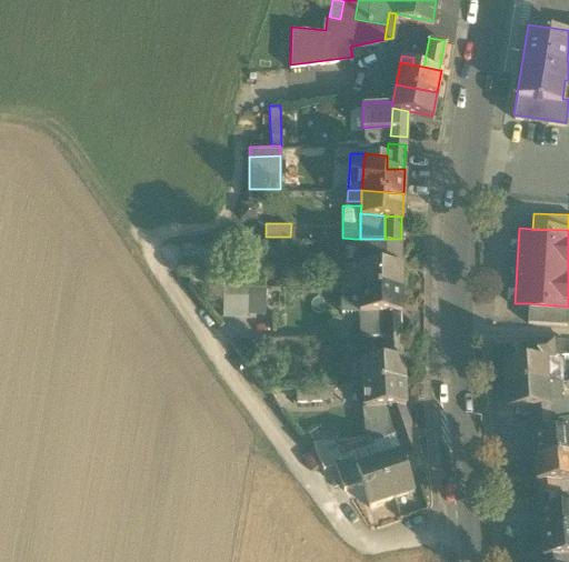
[(341,262),(355,262),(355,239),(342,238),(341,262)]
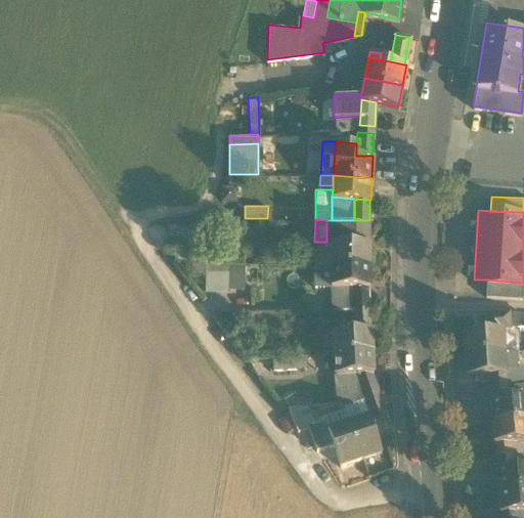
[(354,231),(354,220),(332,220),(326,220),(326,242),(332,242),(345,242),(345,231),(354,231)]
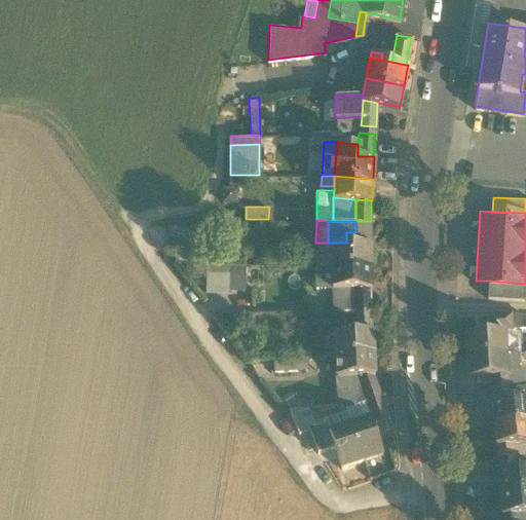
[(355,221),(355,232),(355,243),(370,243),(371,221),(355,221)]
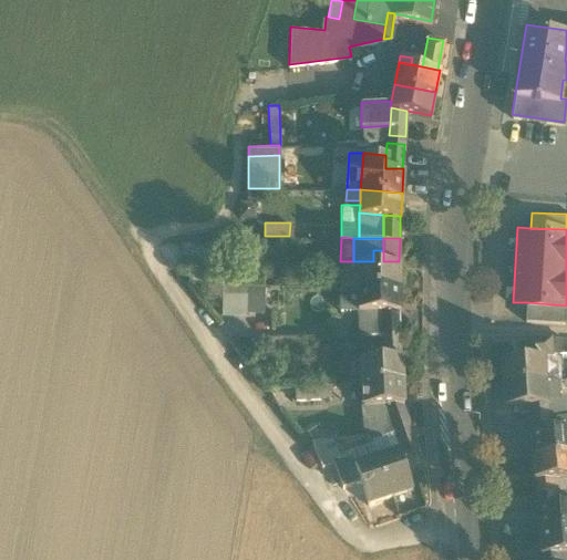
[(181,265),(205,265),(206,240),(181,239),(181,265)]
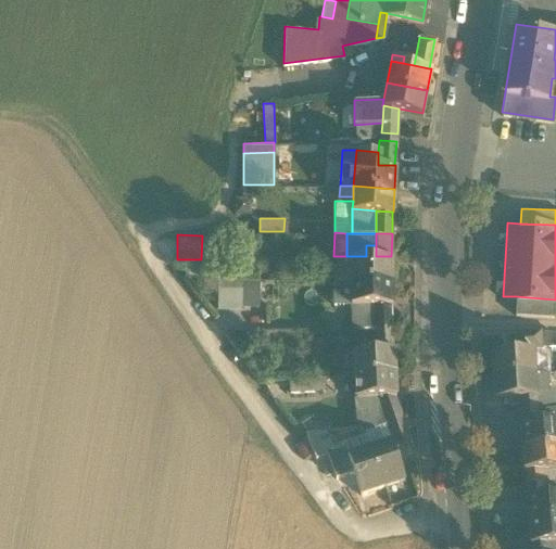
[(366,256),(376,256),(376,245),(366,245),(366,256)]
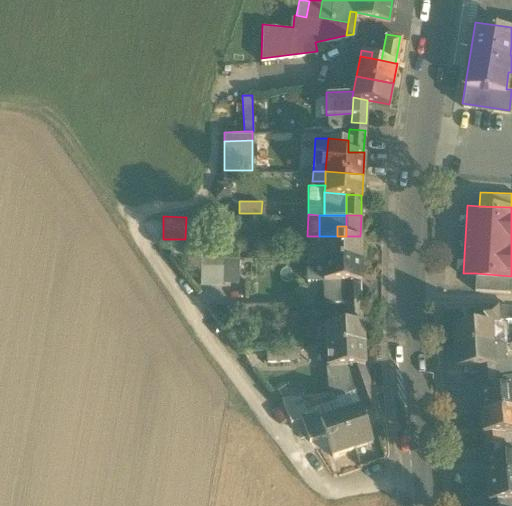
[(324,241),(324,257),(361,257),(361,236),(360,236),(346,236),(337,236),(324,236),(324,241)]
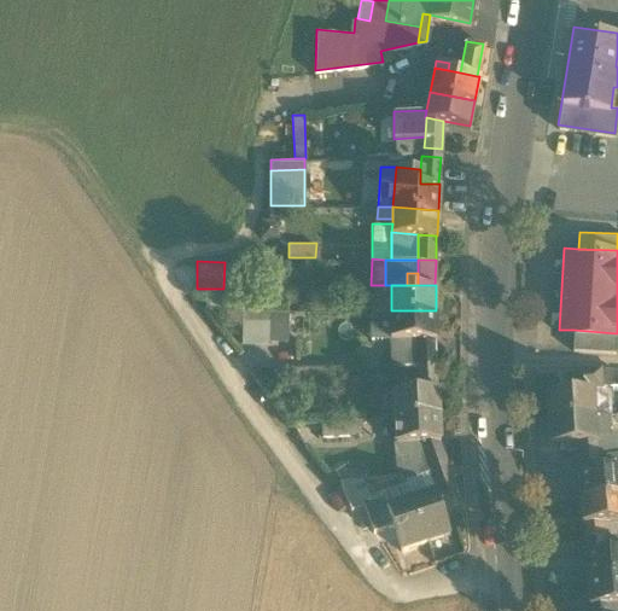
[(371,291),(371,309),(391,310),(391,291),(371,291)]
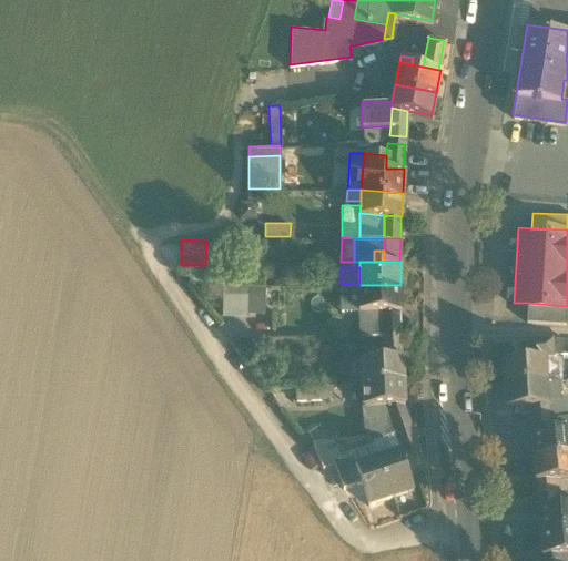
[(247,312),(246,284),(222,285),(223,315),(247,314),(247,312)]
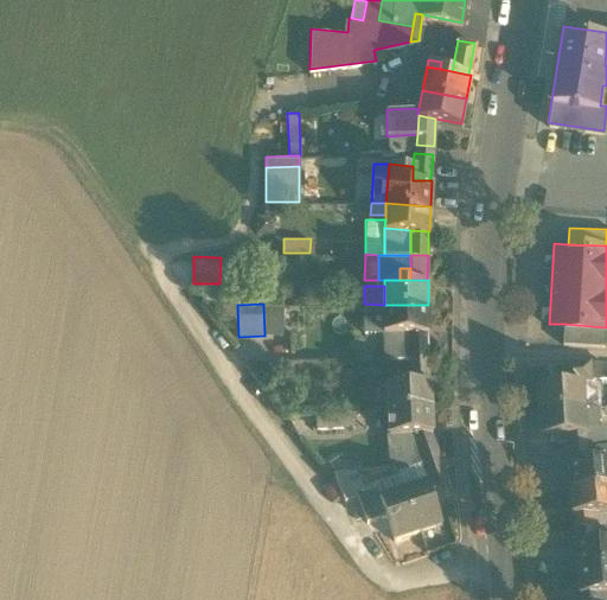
[(264,333),(283,332),(282,306),(263,304),(264,333)]
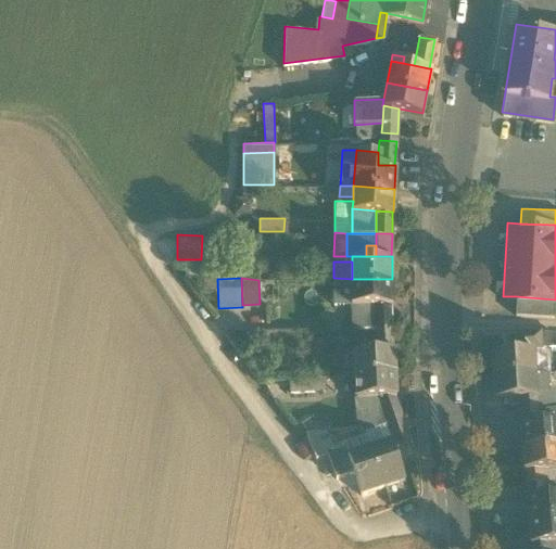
[(333,302),(351,302),(352,279),(333,278),(333,302)]
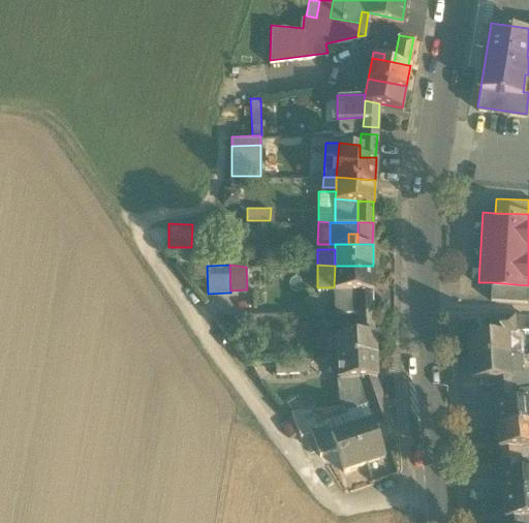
[(334,287),(340,287),(358,287),(372,287),(373,287),(373,266),(335,266),(334,287)]
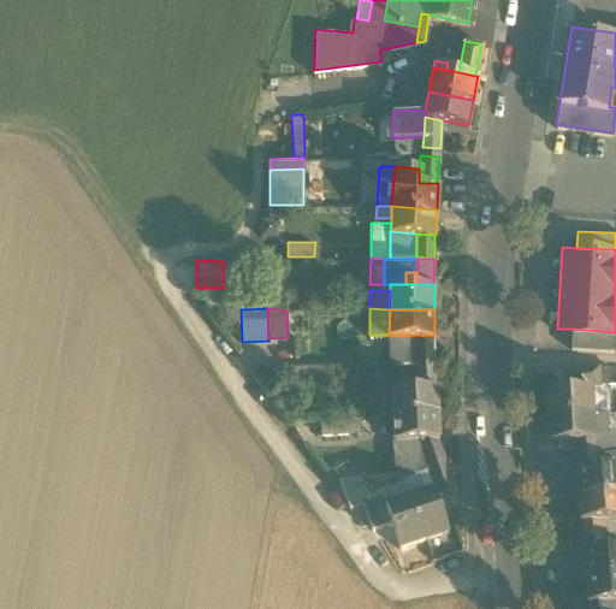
[(572,346),(614,349),(615,332),(572,329),(572,346)]
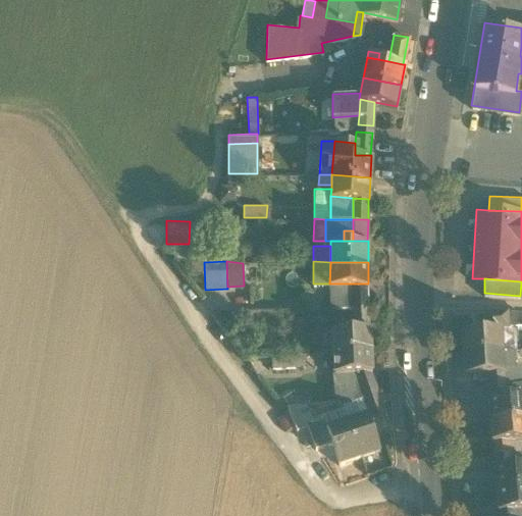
[(347,306),(353,306),(353,284),(335,284),(335,306),(347,306)]
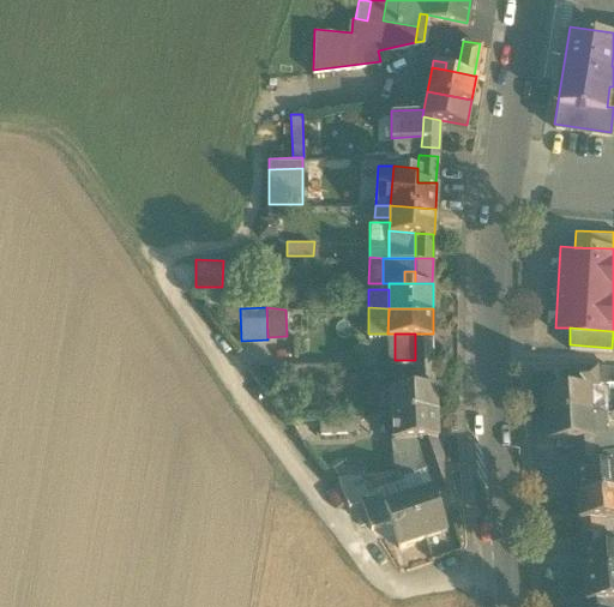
[(432,334),(415,334),(415,360),(433,359),(432,334)]
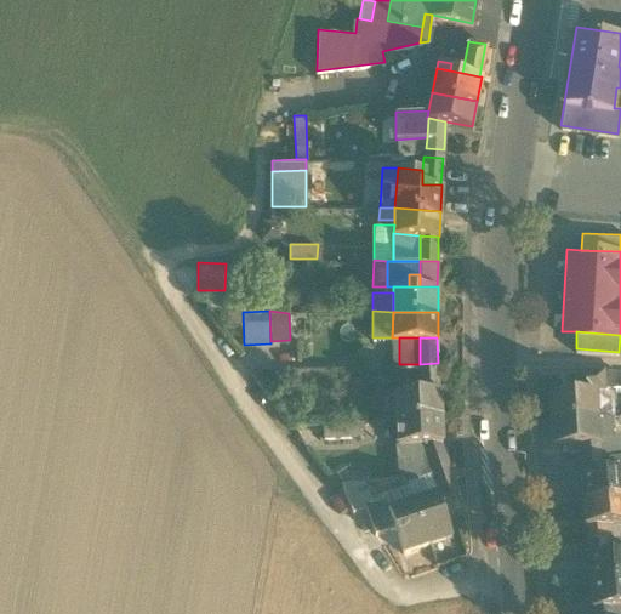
[(438,363),(420,364),(420,390),(438,388),(438,363)]
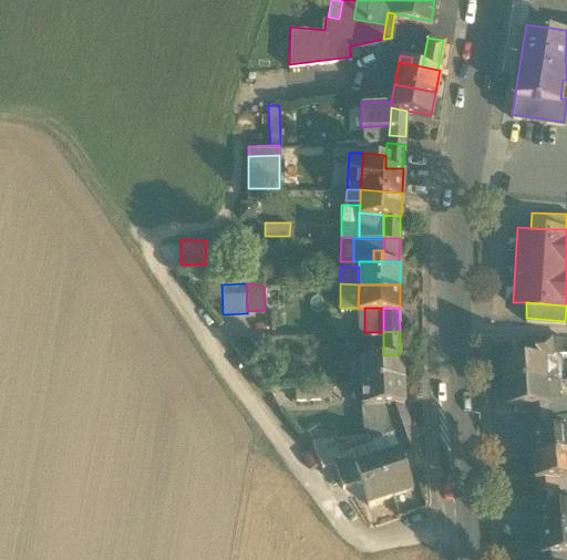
[(525,336),(526,355),(544,354),(544,352),(559,351),(566,350),(566,344),(566,336),(550,335),(525,336)]
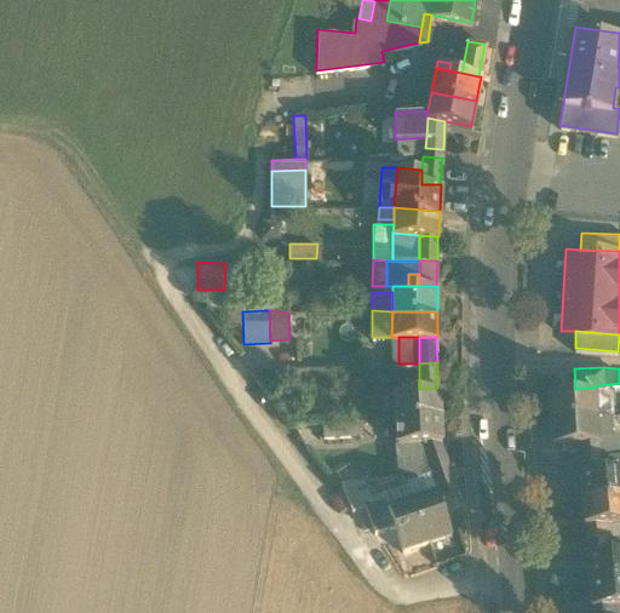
[(596,413),(612,413),(614,413),(612,384),(595,385),(595,388),(596,413)]
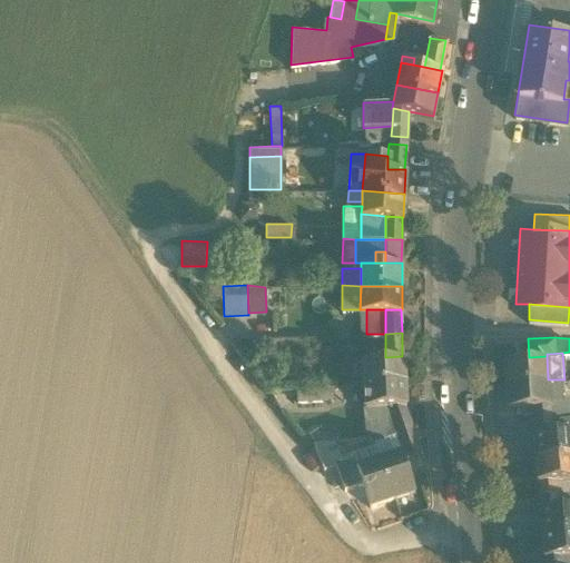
[(362,358),(363,383),(404,379),(403,356),(402,356),(385,357),(379,357),(362,358)]
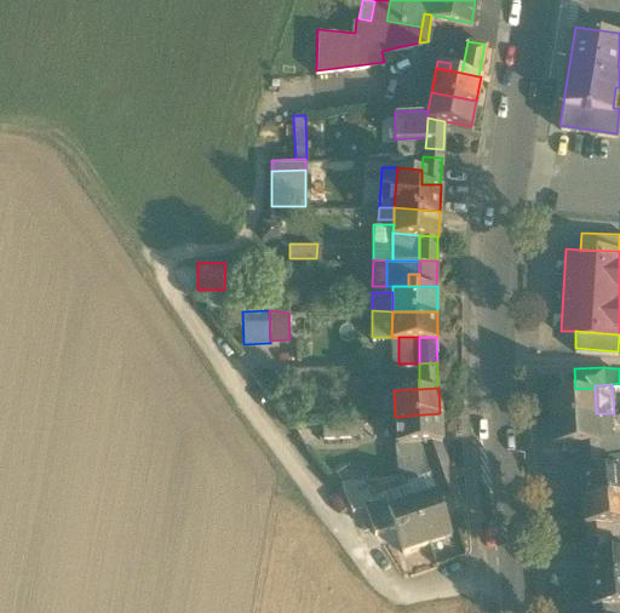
[(549,391),(550,417),(596,413),(595,388),(575,389),(549,391)]
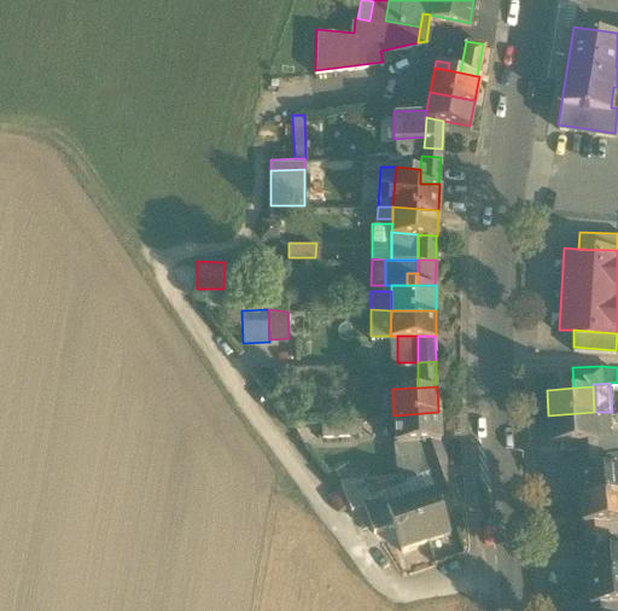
[(394,415),(395,440),(407,440),(420,438),(438,437),(441,437),(438,412),(394,415)]
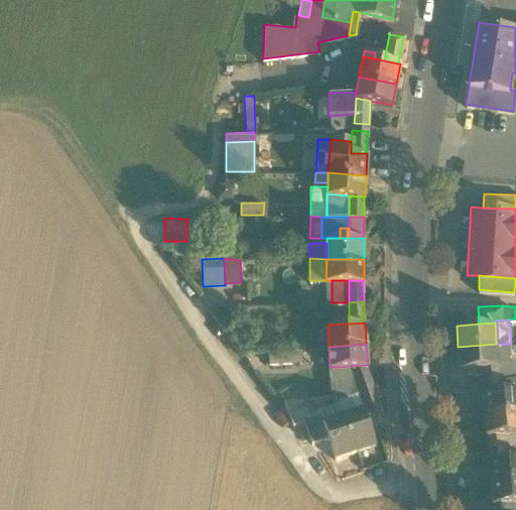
[(472,373),(483,372),(483,366),(497,365),(497,362),(496,344),(458,347),(460,368),(472,367),(472,373)]
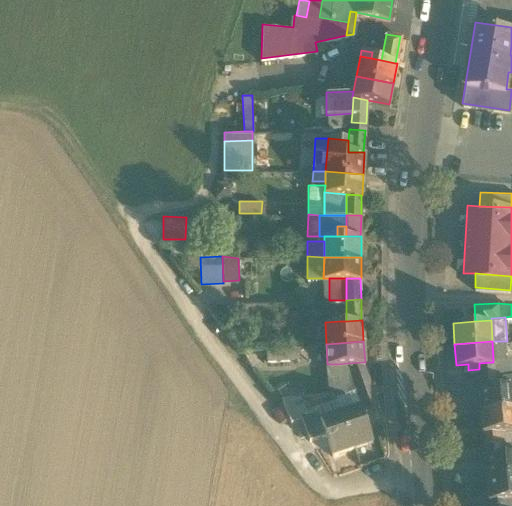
[(505,341),(492,341),(493,359),(505,358),(505,341)]
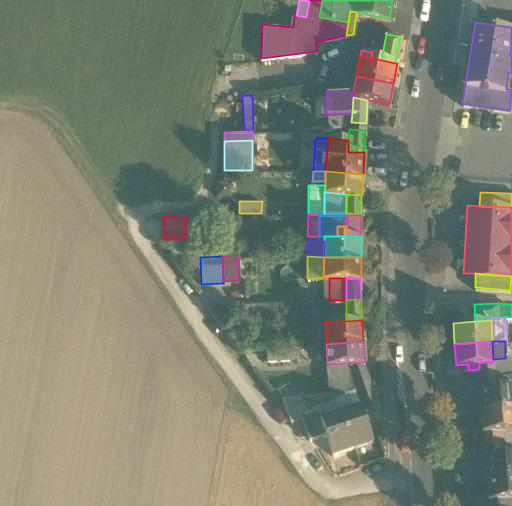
[(264,347),(264,360),(300,358),(300,345),(264,347)]
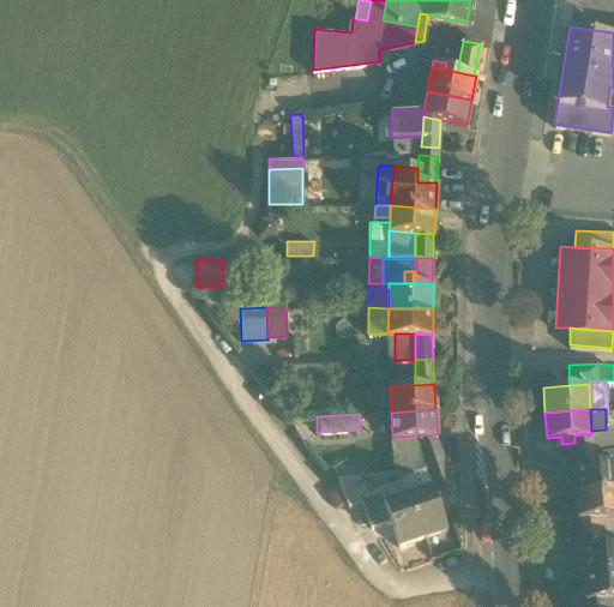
[(606,430),(591,431),(591,434),(593,450),(613,449),(613,430),(606,430)]
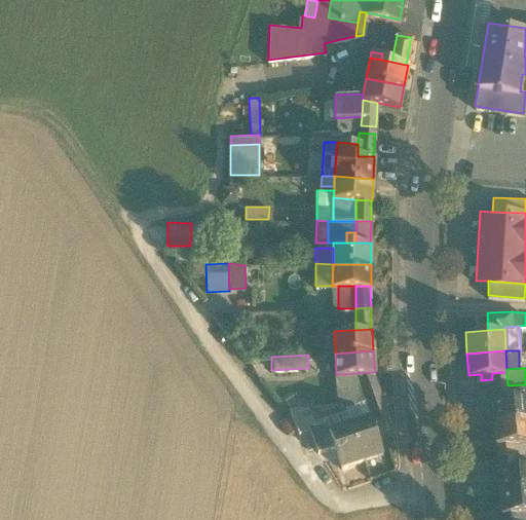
[(373,372),(358,373),(362,385),(367,400),(381,395),(373,372)]
